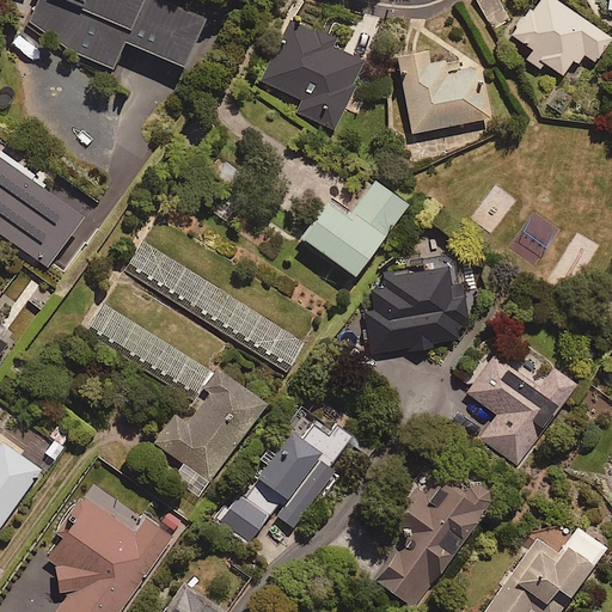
[(32,0),(23,25),(78,49),(75,54),(115,71),(127,42),(187,68),(208,18),(166,0),(32,0)]
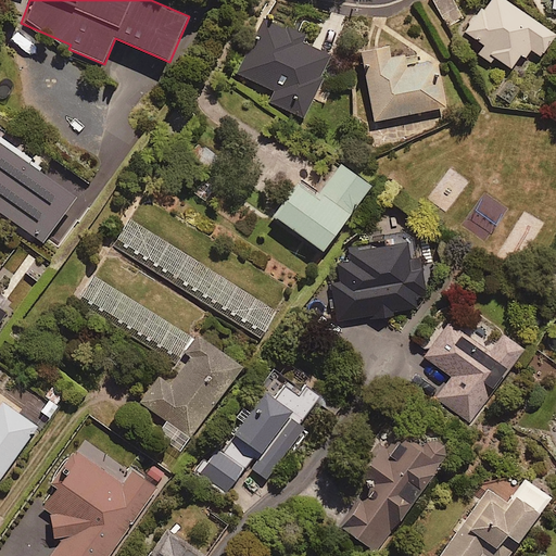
[(509,70),(519,55),(523,59),(529,51),(539,58),(553,36),(497,0),(484,0),(460,38),(478,50),(475,54),(490,65),(493,60),(509,70)]
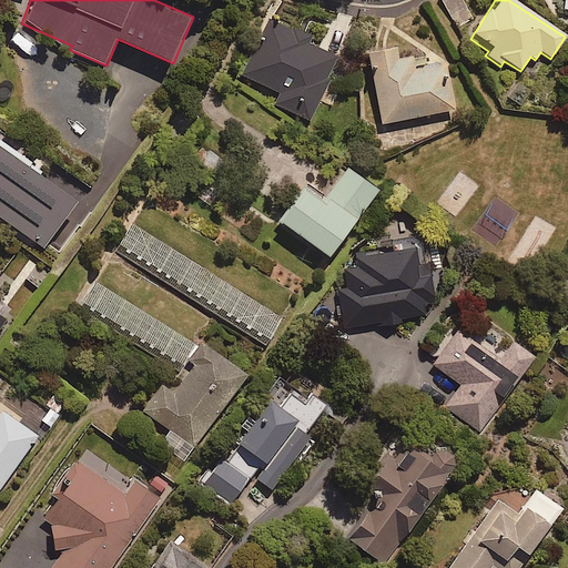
[(314,38),(269,17),(242,74),(281,93),(275,104),(312,121),(342,58),(311,43),(314,38)]
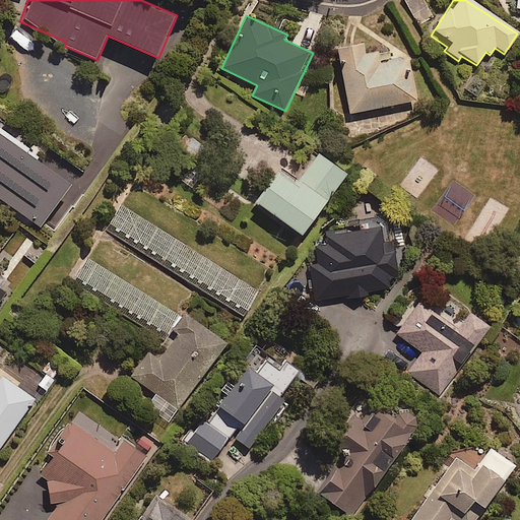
[(367,55),(365,43),(339,48),(351,113),(417,100),(409,58),(383,63),(381,52),(367,55)]
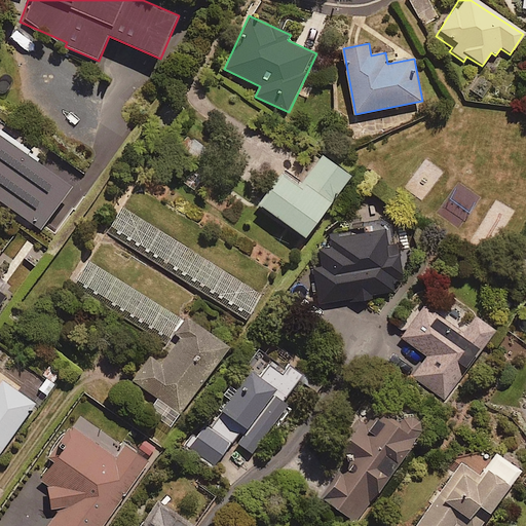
[(23,140),(0,122),(0,199),(41,229),(79,177),(51,156),(44,165),(17,146),(23,140)]
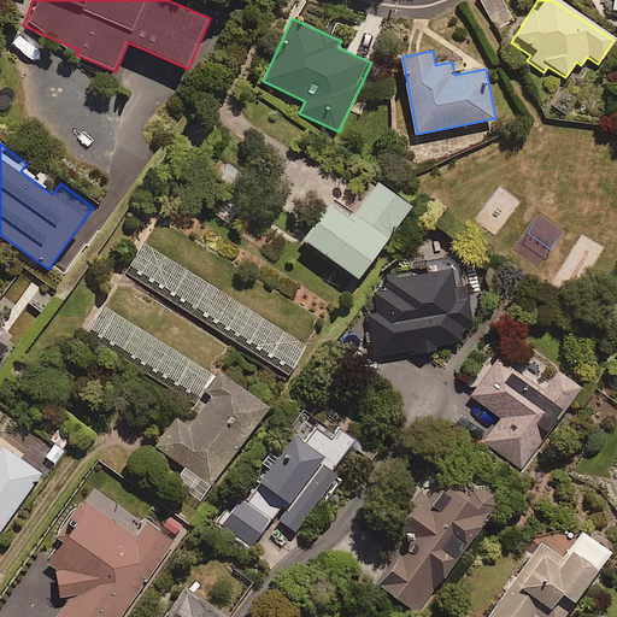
[(251,178),(223,158),(211,174),(239,194),(251,178)]
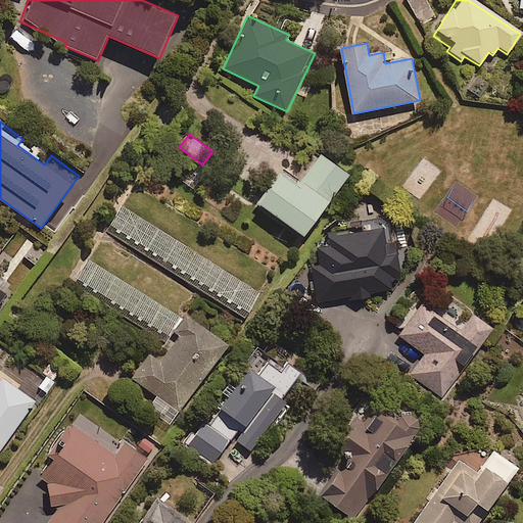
[(350,176),(322,154),(300,184),(284,172),(260,203),(305,236),(350,176)]
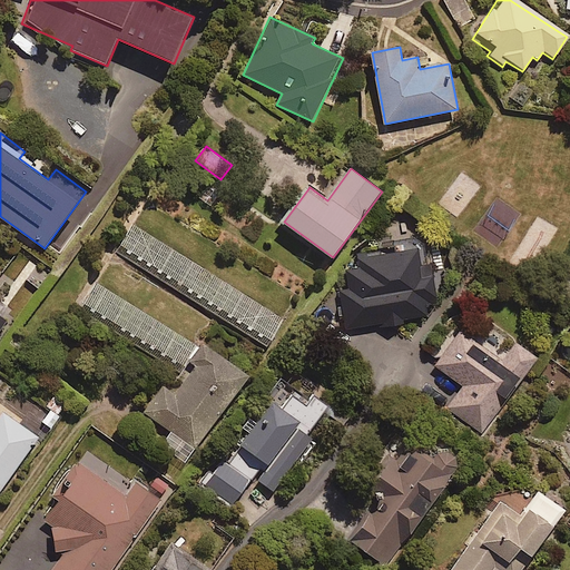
[(284,320),(130,224),(114,249),(267,346),(284,320)]
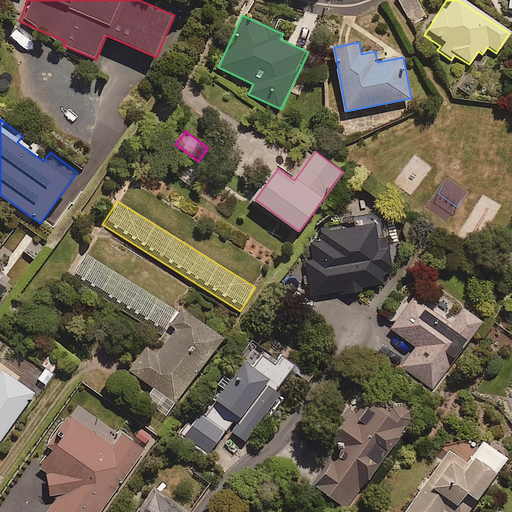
[(388,225),(327,231),(328,241),(309,243),(311,263),(307,263),(310,296),(361,292),(361,287),(382,285),(381,274),(393,273),(388,225)]
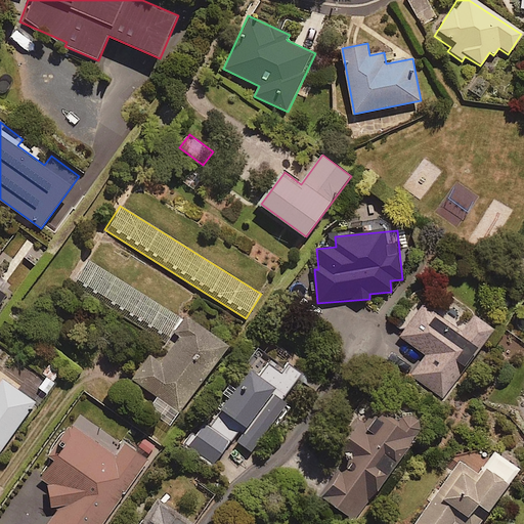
[(178,316),(89,260),(74,285),(163,341),(178,316)]
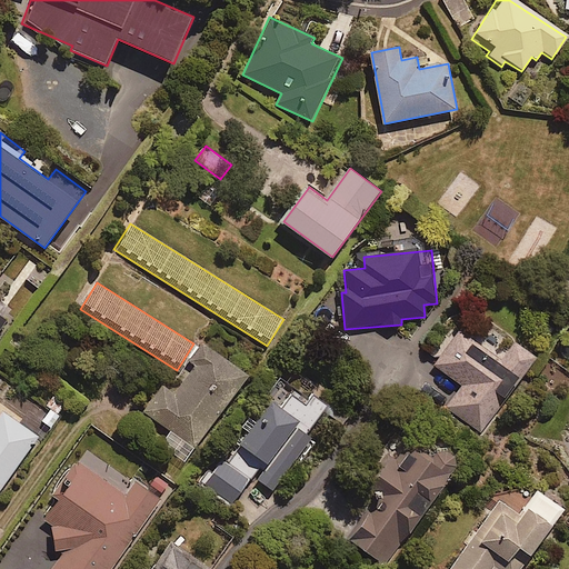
[(512,343),(503,356),(462,326),(433,366),(461,387),(445,409),(479,433),(533,359),(512,343)]
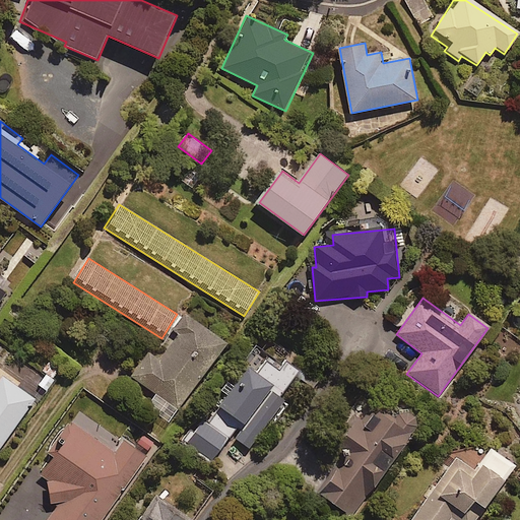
[(228,343),(189,315),(158,355),(151,350),(132,376),(158,395),(150,405),(170,419),(228,343)]
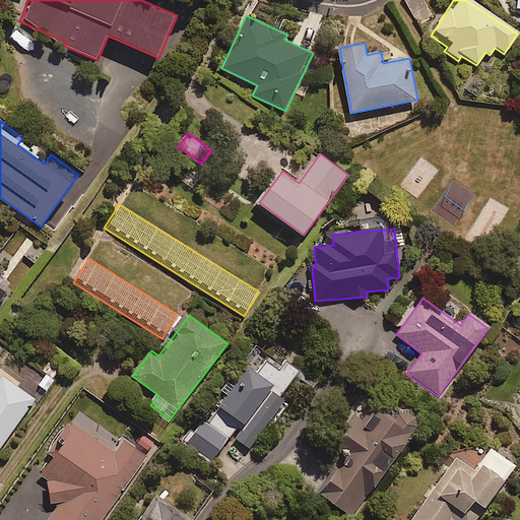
[(302,371),(263,339),(244,364),(252,370),(208,424),(205,420),(184,447),(208,466),(234,435),(250,447),(285,403),(279,398),(302,371)]
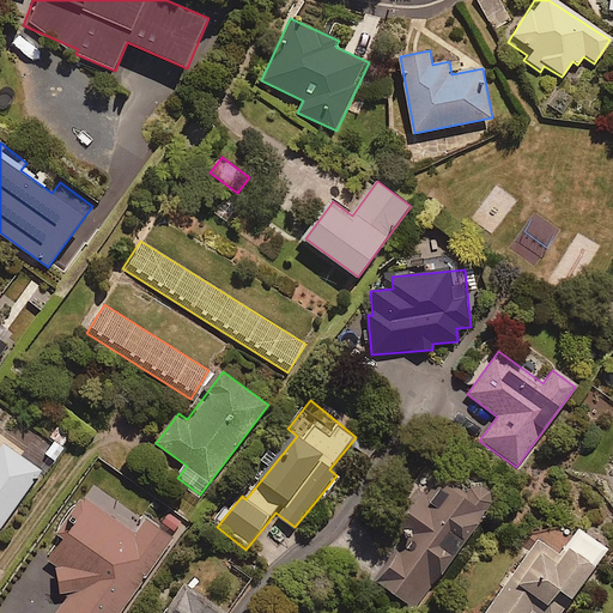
[(0,528),(42,471),(4,443),(0,447),(0,528)]
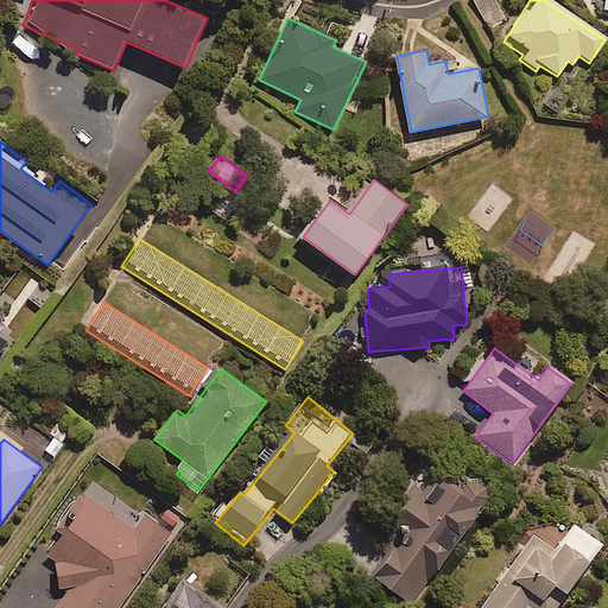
[(428,495),(420,491),(391,531),(404,540),(377,577),(415,605),(495,493),(472,476),(462,489),(443,475),(428,495)]
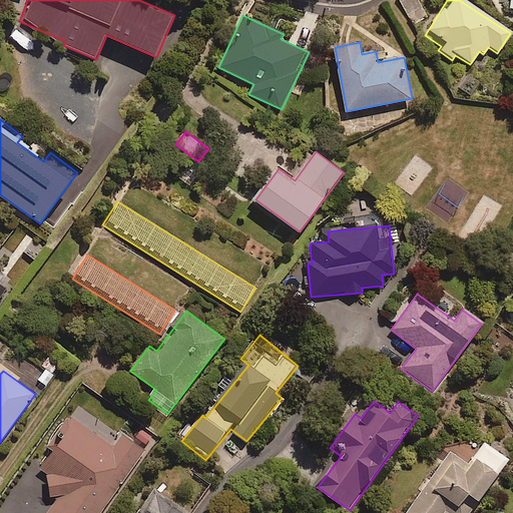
[(112,449),(69,418),(52,443),(56,446),(41,467),(48,473),(49,492),(59,498),(47,512),(100,512),(145,451),(122,434),(112,449)]
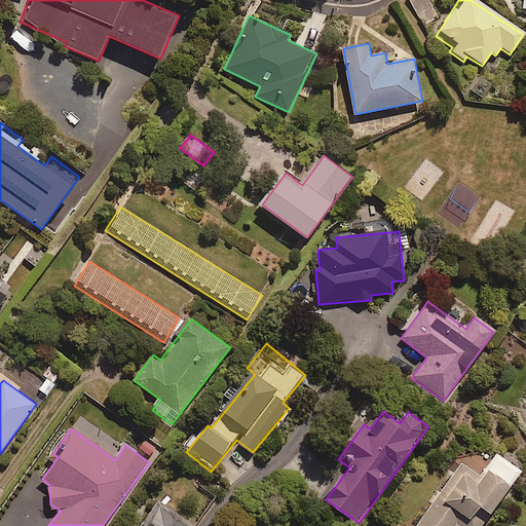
[(478,525),(517,472),(493,455),(478,476),(459,462),(413,525),(478,525)]
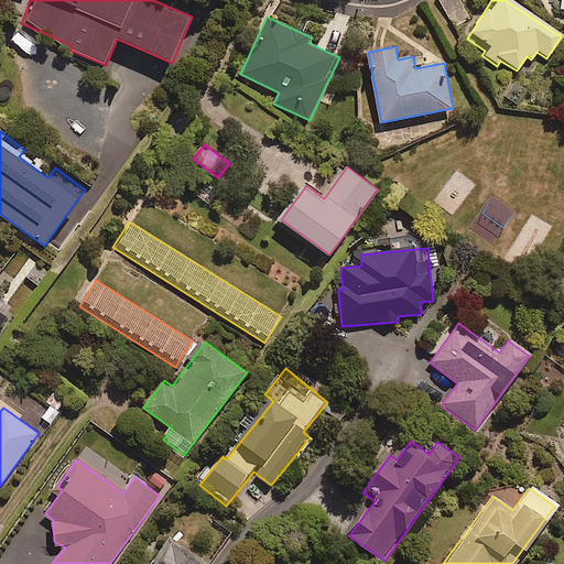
[(203,563),(169,541),(152,563),(203,563)]
